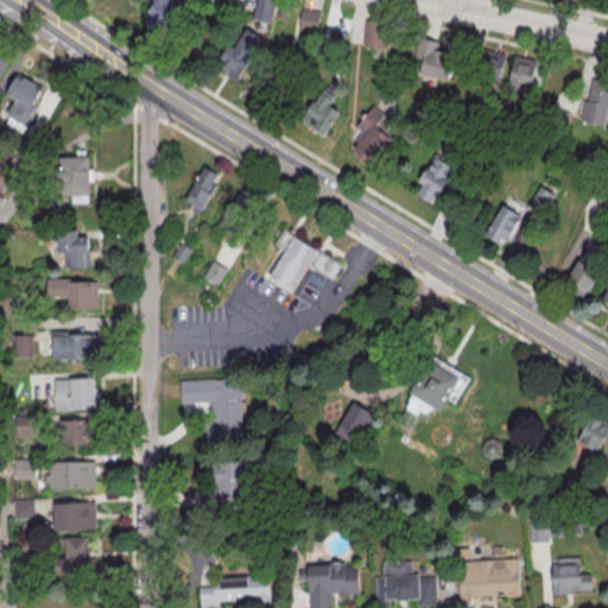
[(181,5),(170,0),(154,0),(143,24),(165,36),(181,5)]
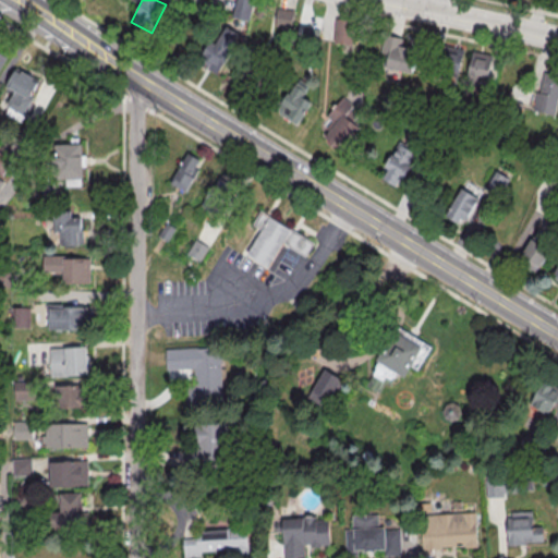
[(250,20),(253,0),(235,0),(232,16),(250,20)]
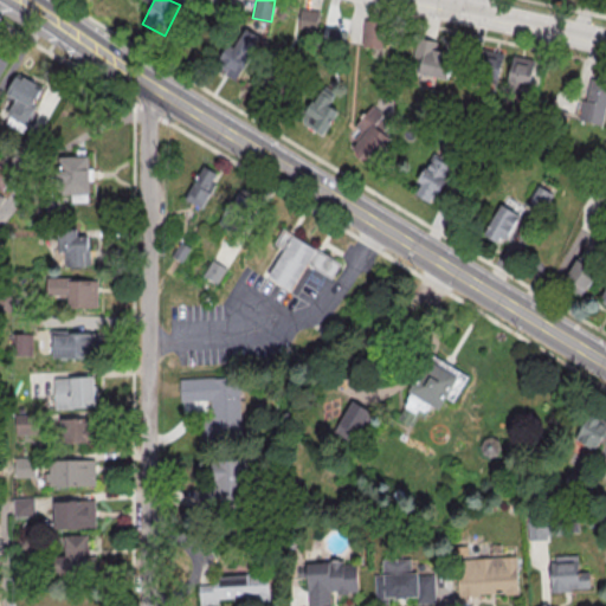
[(320,11),(301,8),(297,32),(316,34),(320,11)]
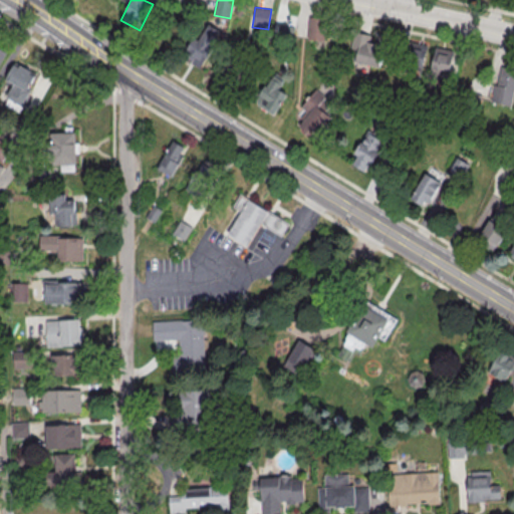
[(327,17),(308,16),(307,39),(326,40),(327,17)]
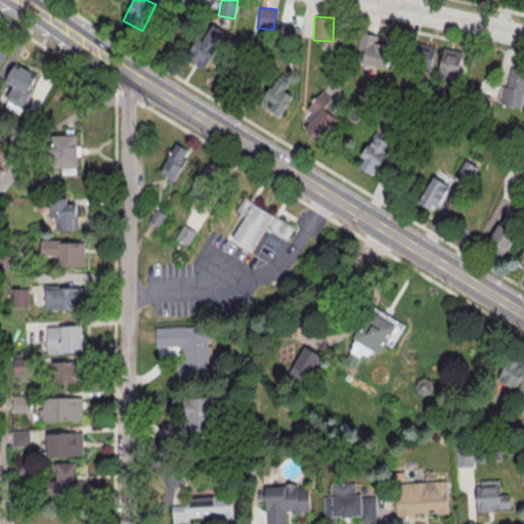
[(186,58),(204,69),(226,32),(209,22),(186,58)]
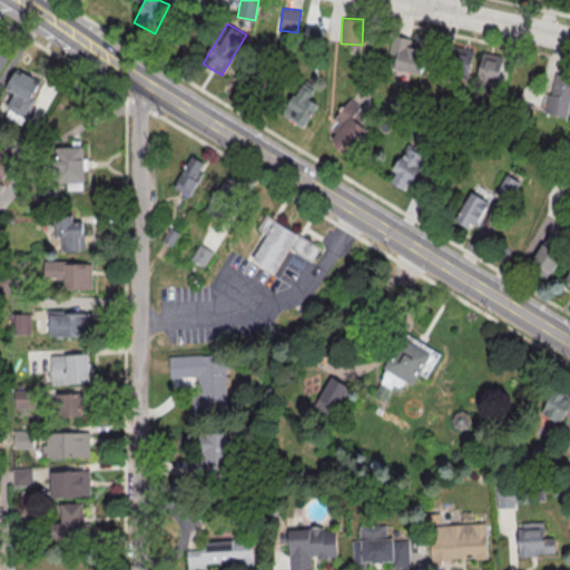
[(326,29),(310,27),(307,42),(324,45),(326,29)]
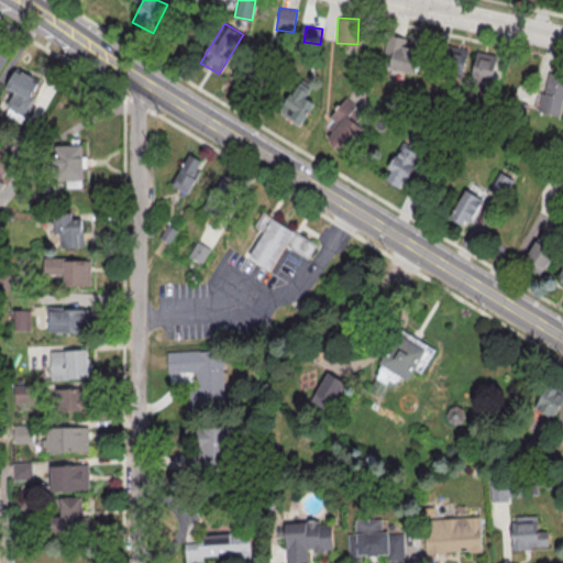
[(388,68),(417,75),(422,50),(400,44),(403,36),(388,33),(382,57),(390,59),(388,68)]
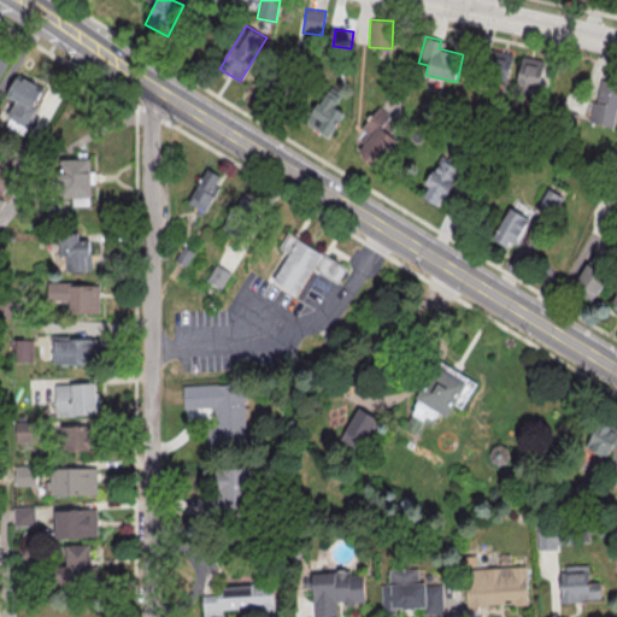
[(512,54),(491,50),(485,80),(506,84),(512,54)]
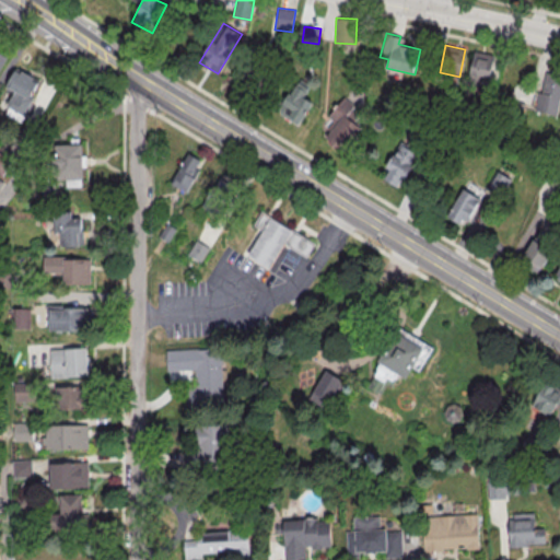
[(488,88),(493,54),(474,50),(469,84),(488,88)]
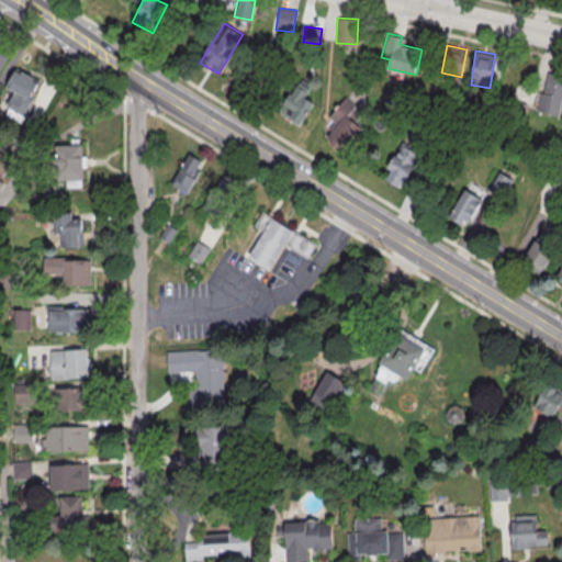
[(14,90),(7,107),(24,115),(41,80),(15,68),(7,87),(14,90)]
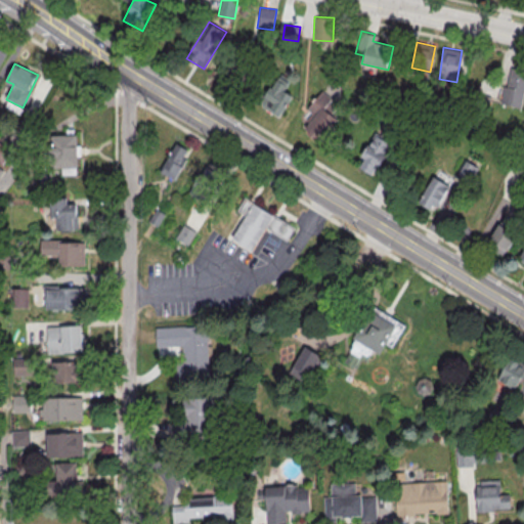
[(522,107),(523,95),(523,67),(509,66),(503,104),(522,107)]
